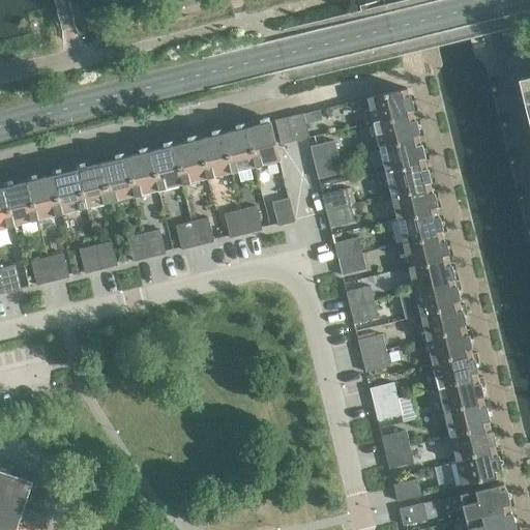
[(529,75),(518,78),(529,125),(529,124),(529,75)]
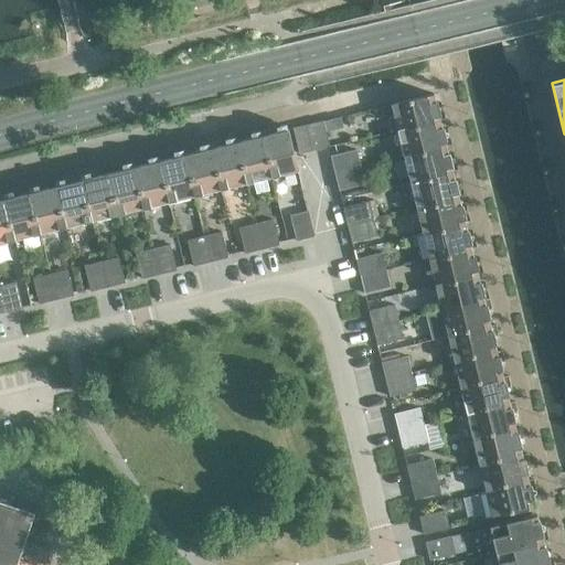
[(440,120),(434,94),(391,104),(397,130),(440,120)]
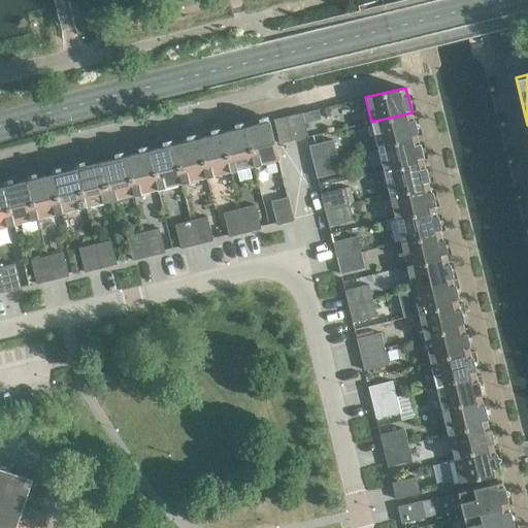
[(417,136),(411,112),(371,122),(377,146),(417,136)]
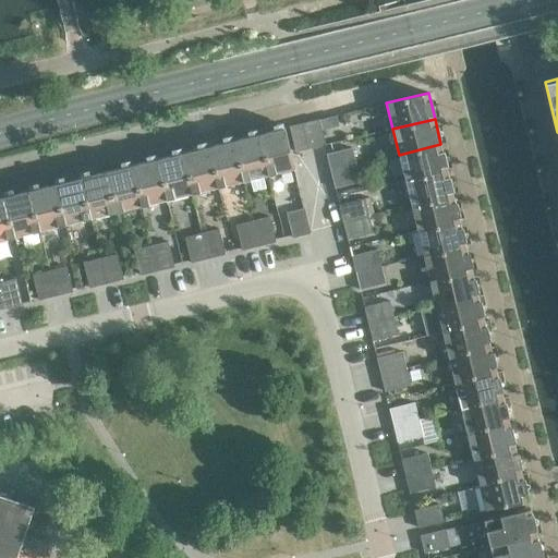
[(319,120),(302,123),(308,149),(326,145),(319,120)]
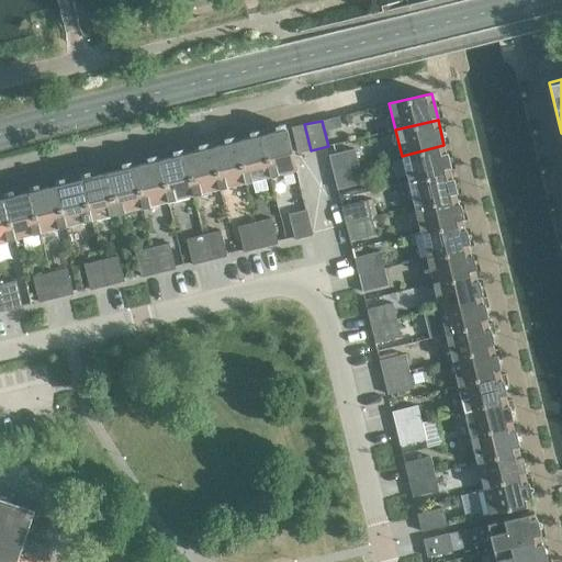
[(298,153),(311,150),(304,124),(292,127),(298,153)]
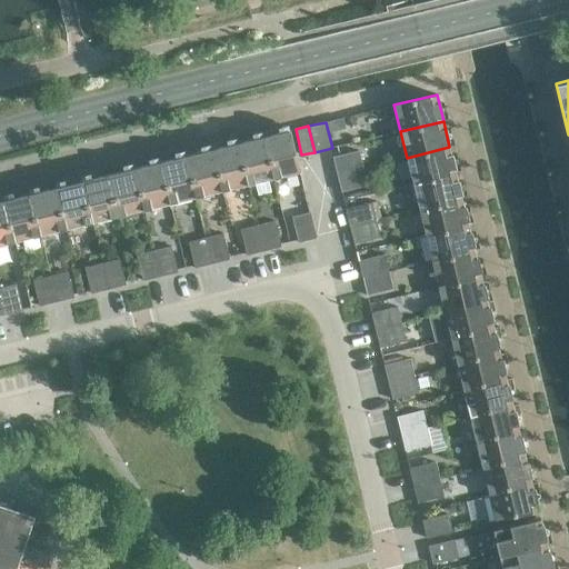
[(289,128),(286,127),(281,128),(279,130),(280,132),(263,137),(275,180),(301,173),(290,130),(289,130),(289,128)]
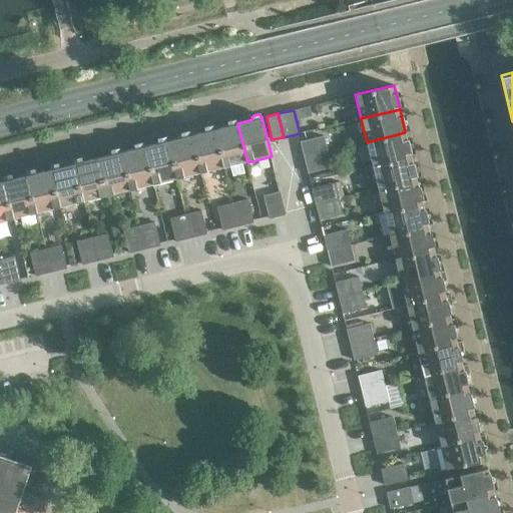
[(237,121),(234,119),(230,120),(228,123),(229,125),(214,129),(223,168),(247,162),(237,123),(237,121)]
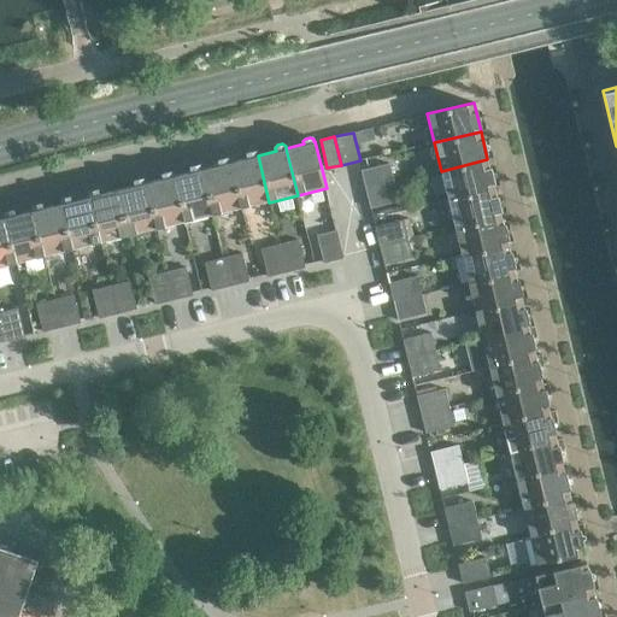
[(257,152),(254,151),(248,152),(247,156),(247,158),(229,163),(241,210),(269,203),(258,156),(257,152)]
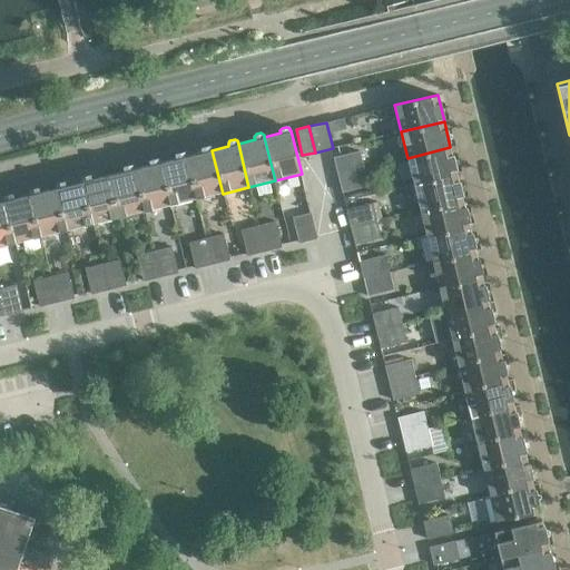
[(212,148),(209,146),(204,147),(202,150),(203,153),(186,156),(197,199),(223,194),(212,150),(212,148)]
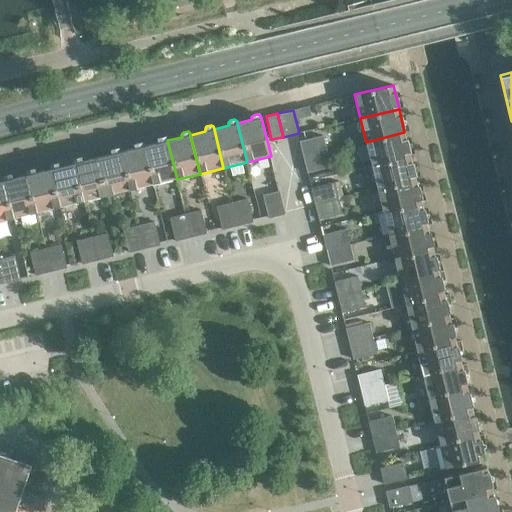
[(410,156),(404,132),(366,142),(371,165),(410,156)]
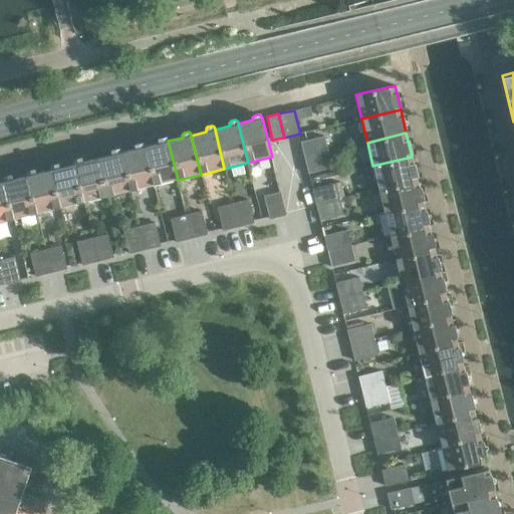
[(324,137),(300,143),(304,158),(327,153),(324,137)]
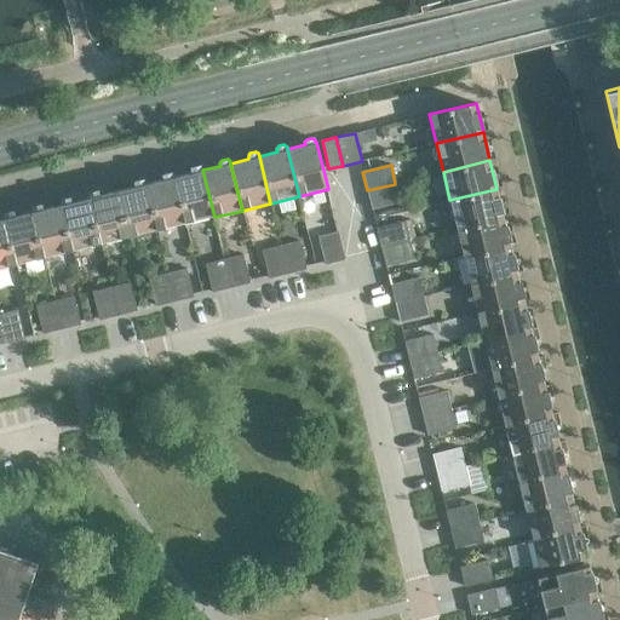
[(202,167),(199,166),(194,167),(191,170),(193,172),(174,177),(185,224),(214,217),(202,170),(202,167)]
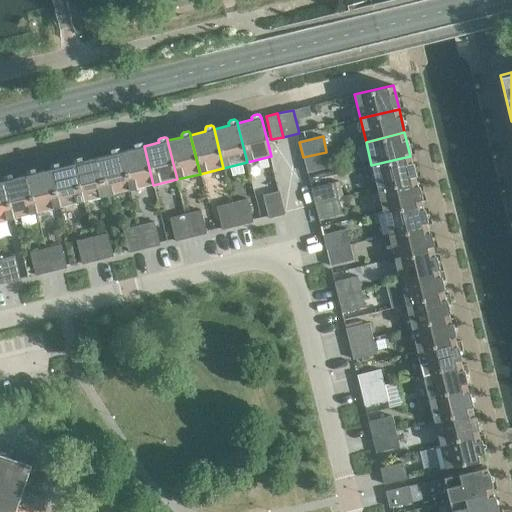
[(143,144),(141,142),(136,143),(135,146),(135,148),(120,152),(130,191),(153,185),(144,146),(143,144)]
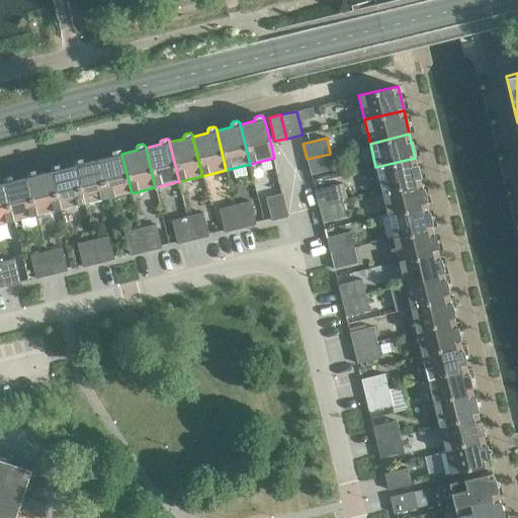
[(121,152),(119,150),(114,151),(113,154),(113,156),(98,159),(108,198),(132,193),(121,154),(121,152)]
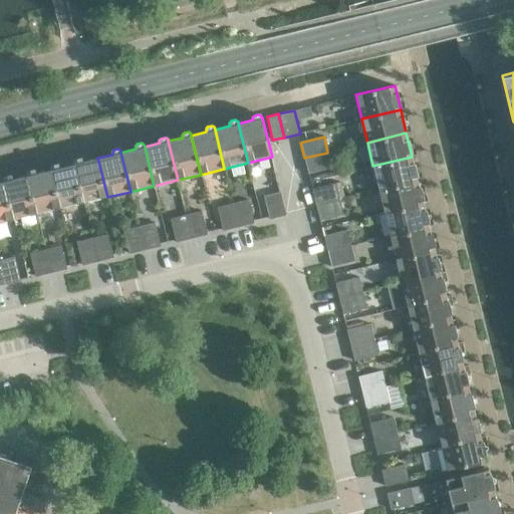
[(331,168),(327,153),(304,158),(308,174),(331,168)]
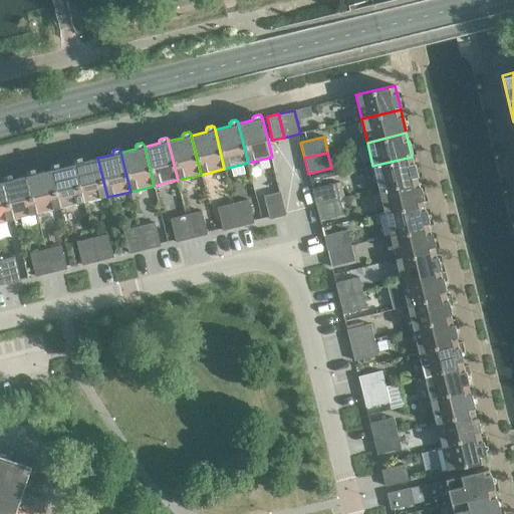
[(418,180),(412,157),(372,166),(378,190),(418,180)]
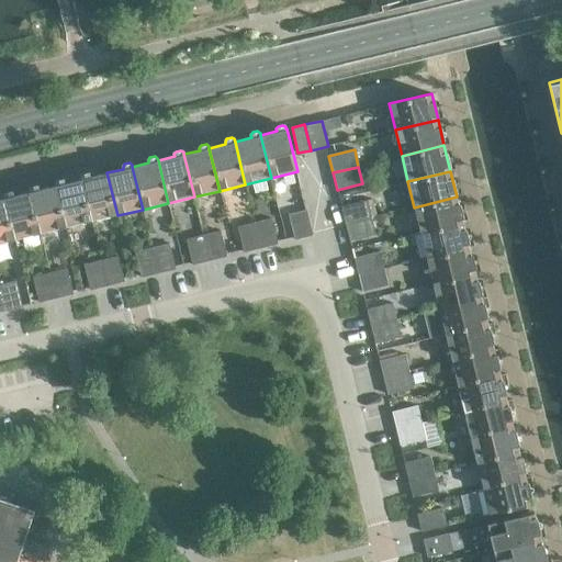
[(90,175),(87,172),(82,173),(80,177),(81,179),(91,222),(117,215),(107,172),(90,177),(90,175)]
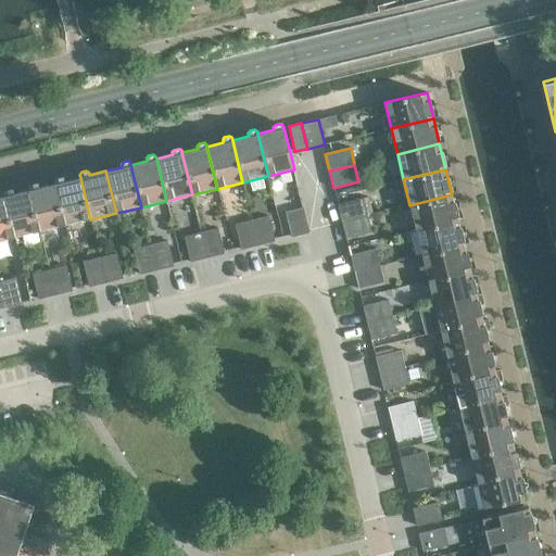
[(63,179),(61,177),(55,178),(54,181),(55,184),(65,226),(90,219),(80,177),(64,181),(63,179)]
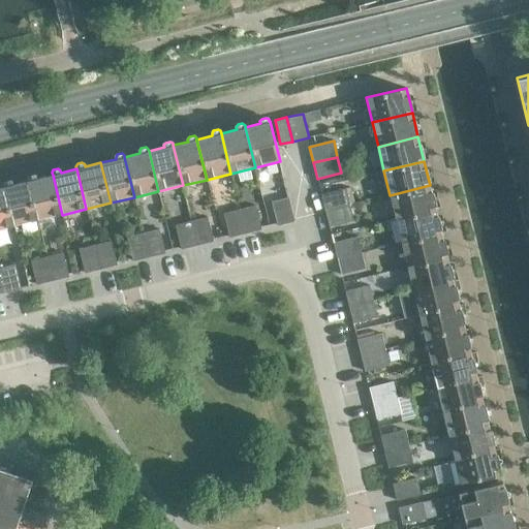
[(37,176),(34,175),(29,176),(28,178),(28,181),(38,221),(62,215),(53,175),(37,179),(37,176)]
